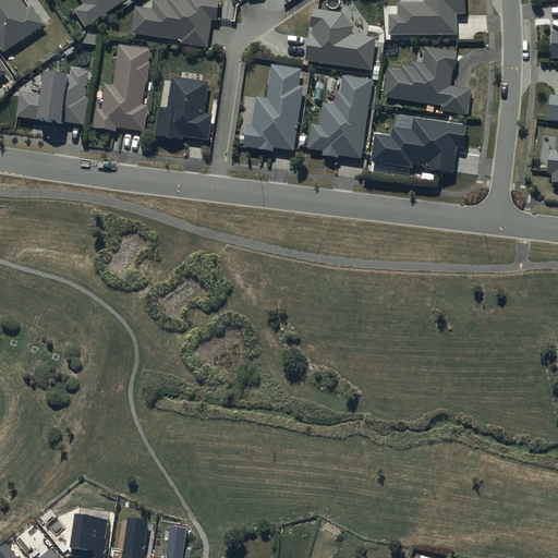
[(0,0),(0,46),(4,53),(46,26),(34,8),(28,11),(22,1),(22,0),(0,0)]
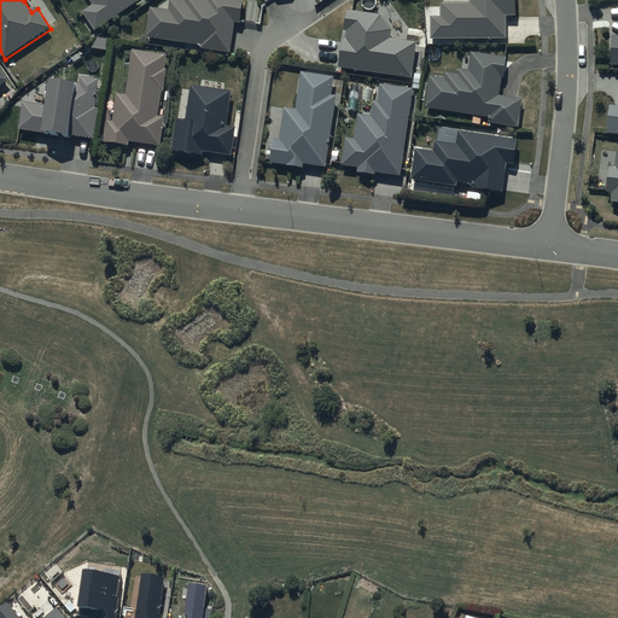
[(89,0),(93,5),(82,12),(95,31),(140,1),(139,0),(89,0)]
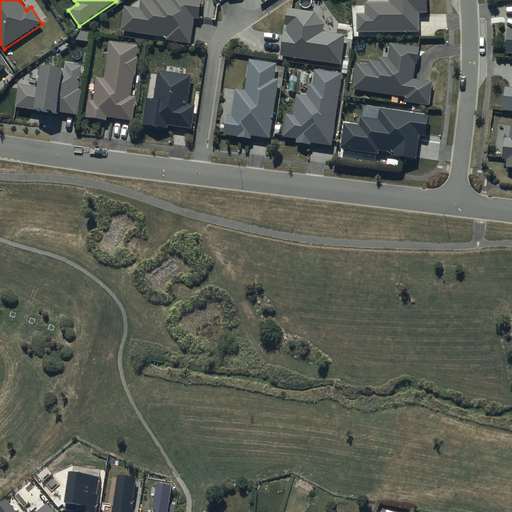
[(139,8),(125,7),(122,32),(167,37),(167,41),(191,45),(195,18),(200,19),(202,0),(154,0),(154,2),(140,1),(139,8)]
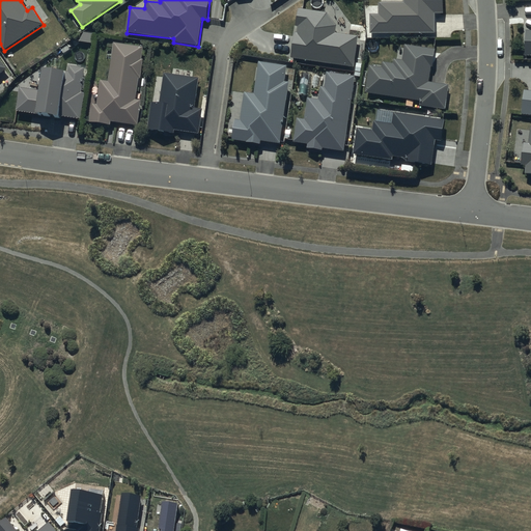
[(370,14),(370,33),(435,33),(434,14),(445,14),(445,0),(402,0),(403,3),(380,4),(380,14),(370,14)]
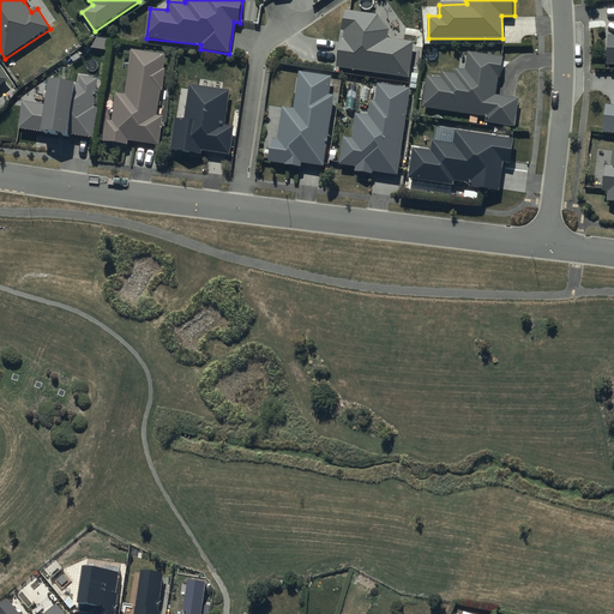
[(342,38),(337,68),(409,79),(414,43),(389,40),(390,31),(379,16),(345,11),(343,31),(344,31),(343,38),(342,38)]
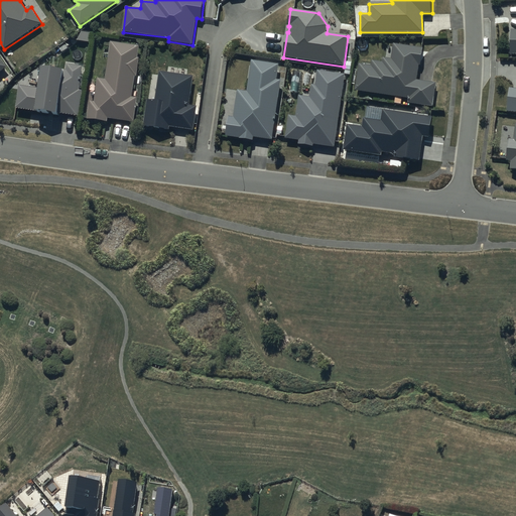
[(95,102),(90,102),(88,119),(108,122),(108,119),(133,122),(136,99),(132,98),(135,77),(137,77),(139,59),(138,58),(139,46),(111,43),(107,79),(97,78),(95,102)]
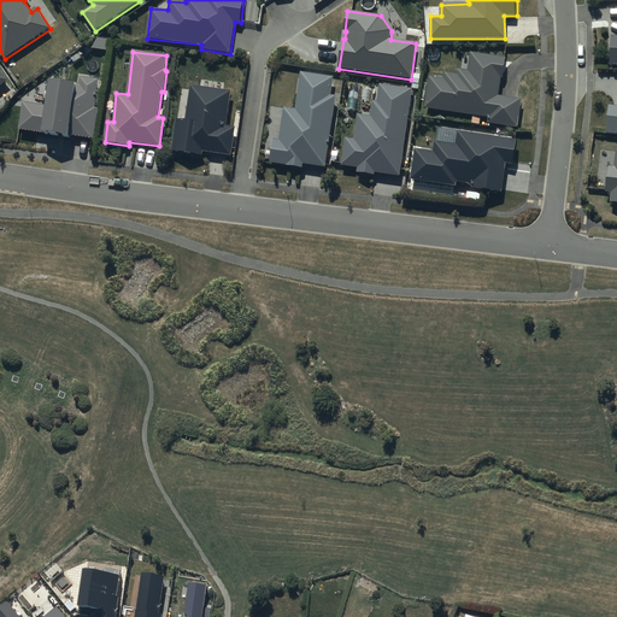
[(445,77),(429,75),(425,109),(489,118),(488,124),(518,128),(522,99),(499,95),(501,78),(505,80),(509,57),(471,52),(469,70),(457,69),(456,76),(445,75),(445,77)]
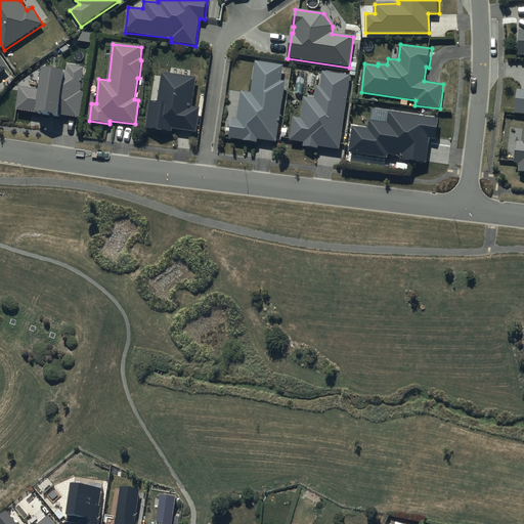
[(284,66),(255,61),(250,92),(242,91),(237,118),(231,118),(228,138),(242,140),(242,141),(258,144),(259,139),(276,142),(287,83),(281,82),(284,66)]
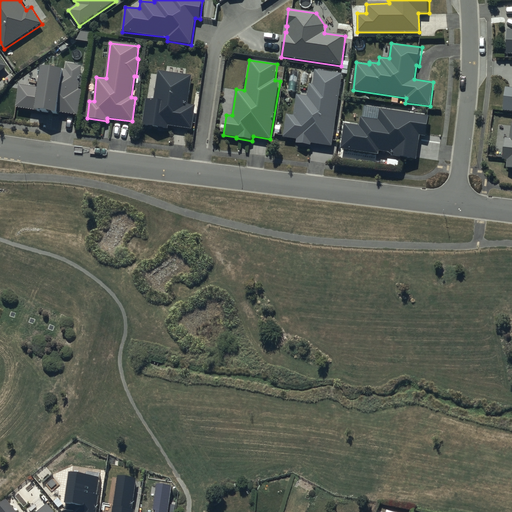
[(39,88),(19,86),(16,108),(57,113),(57,112),(78,115),(81,90),(78,90),(82,65),(67,63),(66,70),(42,67),(39,88)]
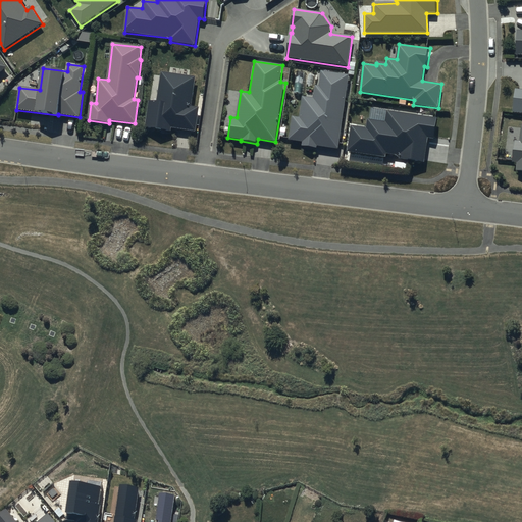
[(337,149),(348,75),(322,71),(319,87),(315,87),(313,99),(303,97),(300,116),(293,115),(290,141),(303,143),(303,147),(317,149),(317,146),(337,149)]
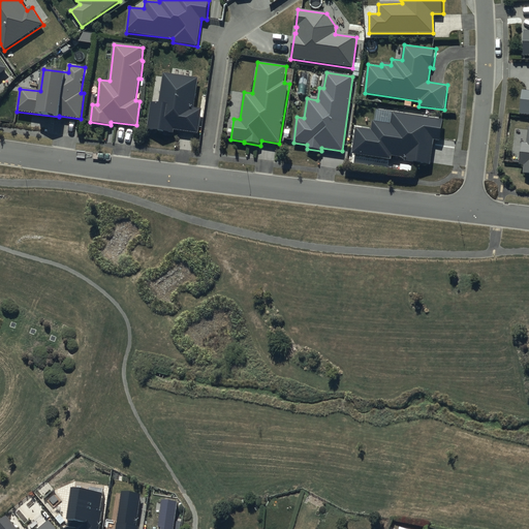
[(160,102),(151,101),(147,130),(174,133),(175,130),(198,133),(201,110),(194,109),(198,79),(164,73),(160,102)]
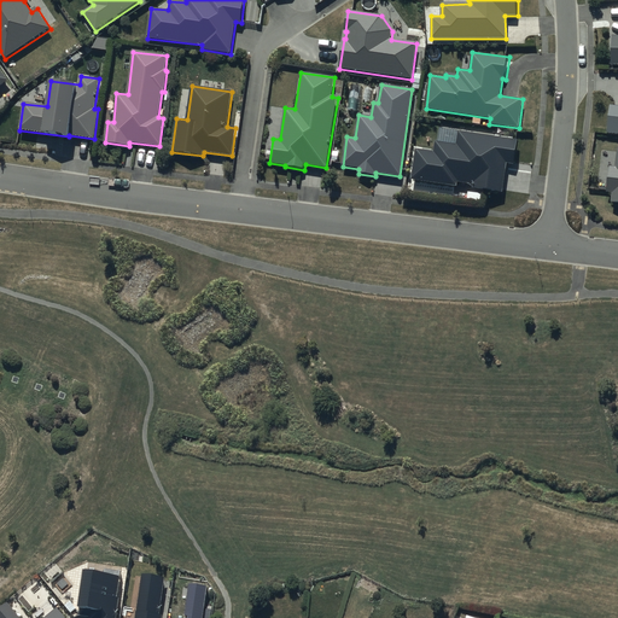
[(435,152),(417,150),(412,180),(458,187),(459,182),(472,185),(472,190),(502,194),(506,164),(516,165),(519,140),(459,132),(458,144),(436,141),(435,152)]
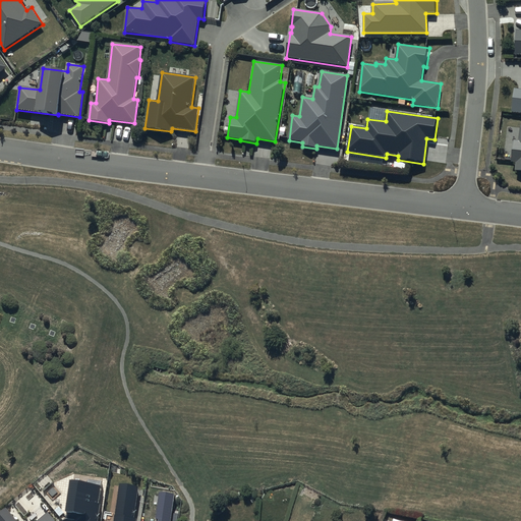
[(520,124),(519,140),(514,140),(512,162),(516,163),(516,172),(520,172),(520,124)]
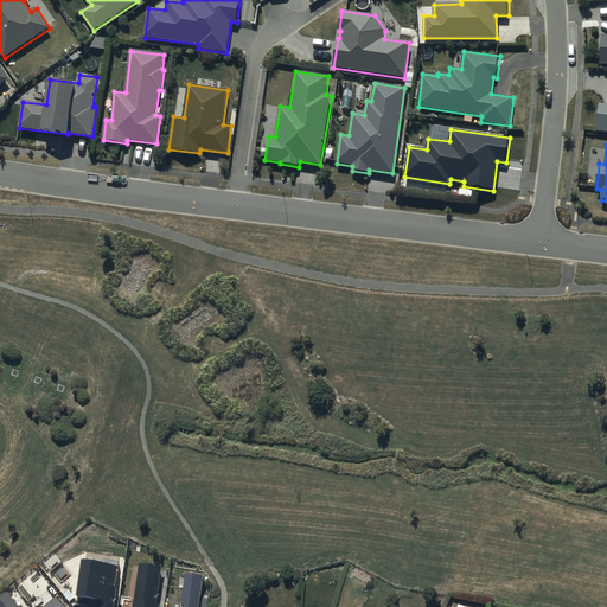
[(116,566),(82,561),(77,595),(98,599),(97,606),(113,606),(116,587),(114,586),(116,566)]
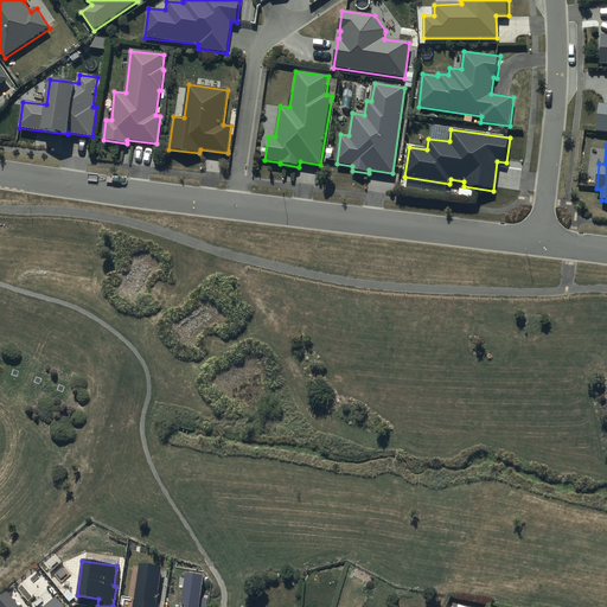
[(161,567),(139,564),(132,606),(158,606),(159,604),(155,604),(161,567)]
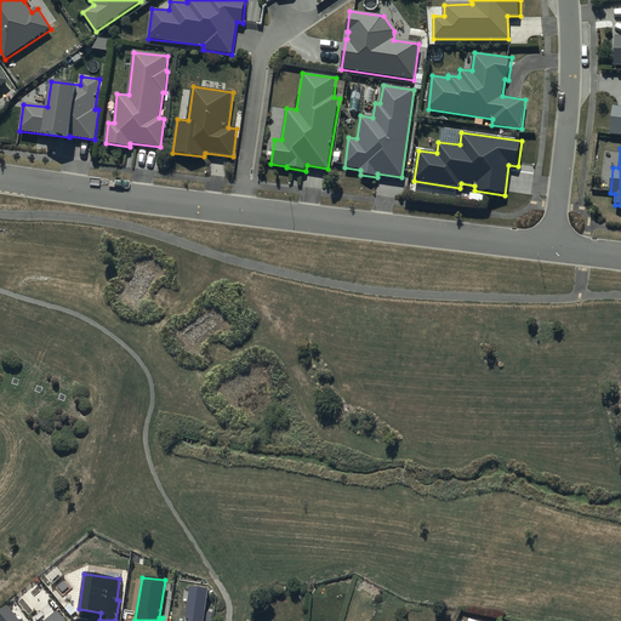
[(201,620),(206,590),(189,587),(184,619),(188,619),(187,620),(201,620)]
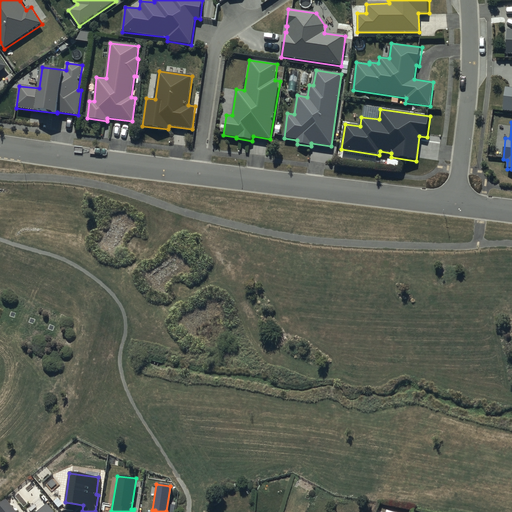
[(16,511),(6,499),(0,504),(0,511),(53,511),(46,503),(35,511),(16,511)]
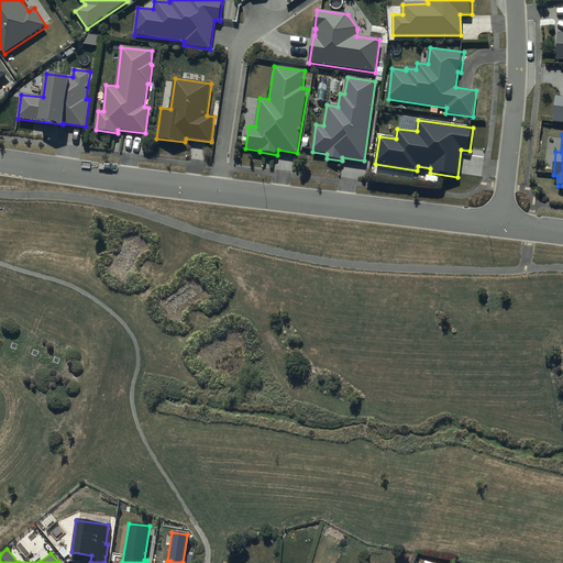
All buildings are outlined.
